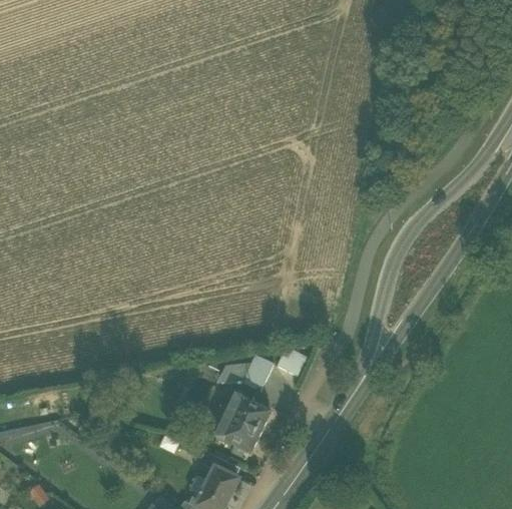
[(307,358),(286,347),(277,365),(298,375),(307,358)]
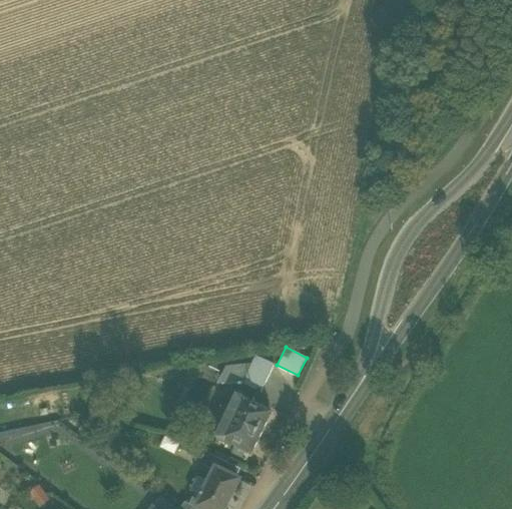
[(250,362),(240,381),(260,390),(273,362),(254,353),(250,362)]
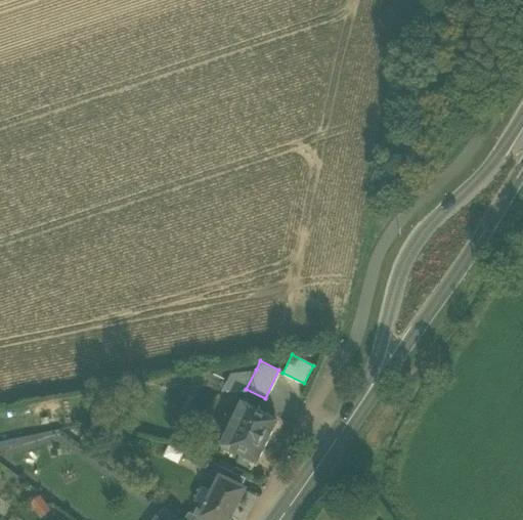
[(246,389),(256,370),(228,373),(221,391),(246,389)]
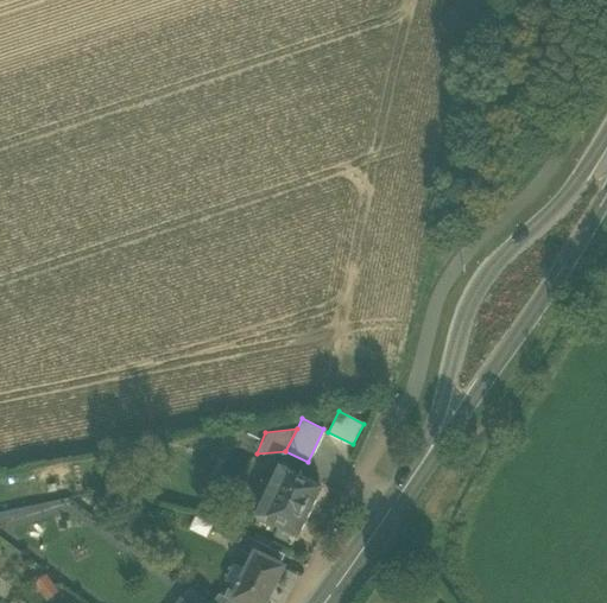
[(255,518),(277,528),(288,533),(296,538),(320,488),(317,487),(303,480),(278,468),(271,484),(276,487),(267,503),(263,501),(255,518)]
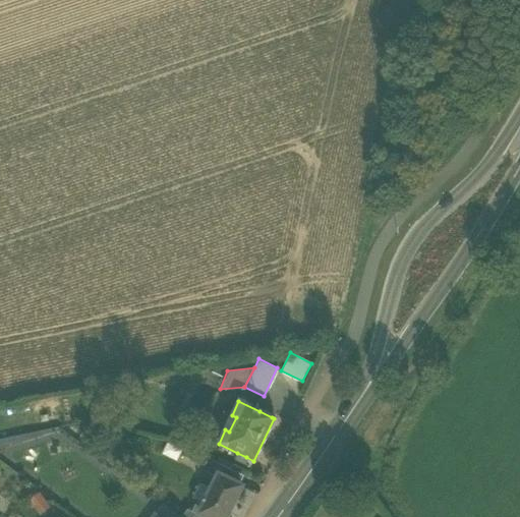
[(262,408),(260,411),(272,417),(274,414),(273,414),(272,410),(266,407),(262,409),(262,408)]
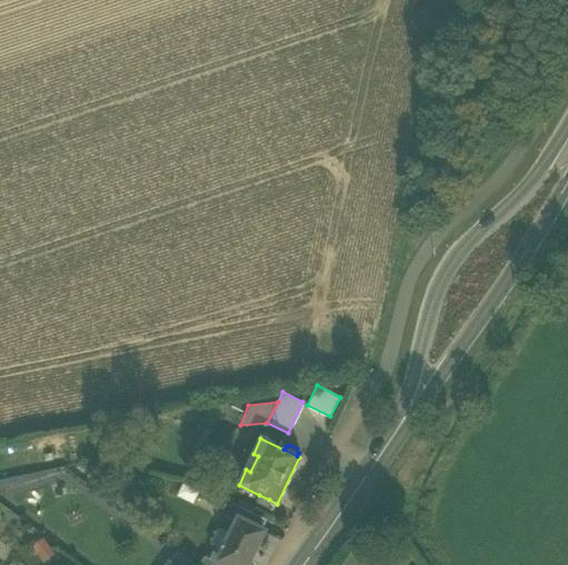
[(258,456),(253,454),(246,469),(250,472),(258,456)]
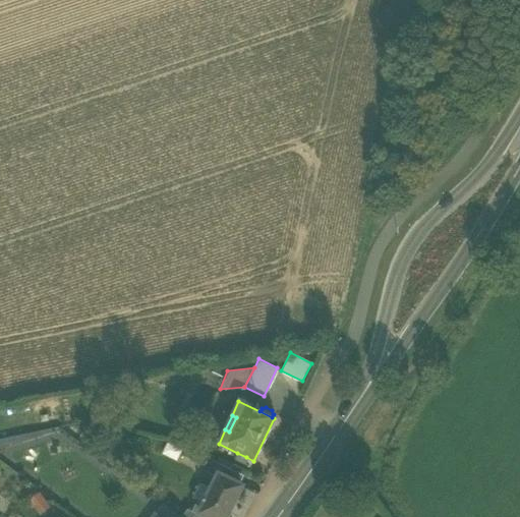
[(51,426),(0,436),(0,443),(51,432),(51,426)]
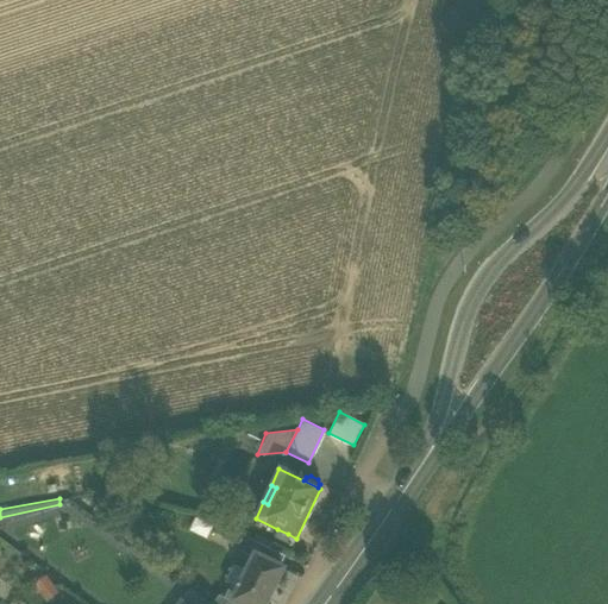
[(286,541),(288,534),(277,529),(274,535),(286,541)]
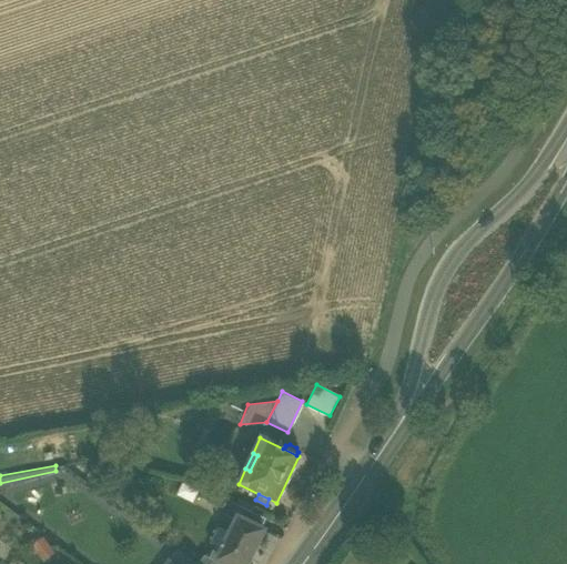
[(238,519),(259,530),(265,517),(229,500),(223,513),(236,520),(238,519)]
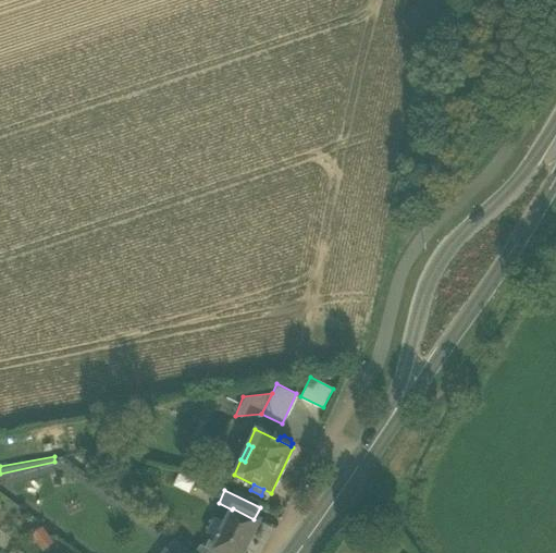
[(219,552),(242,552),(258,520),(254,519),(233,508),(232,510),(229,517),(218,539),(210,536),(205,547),(219,552)]
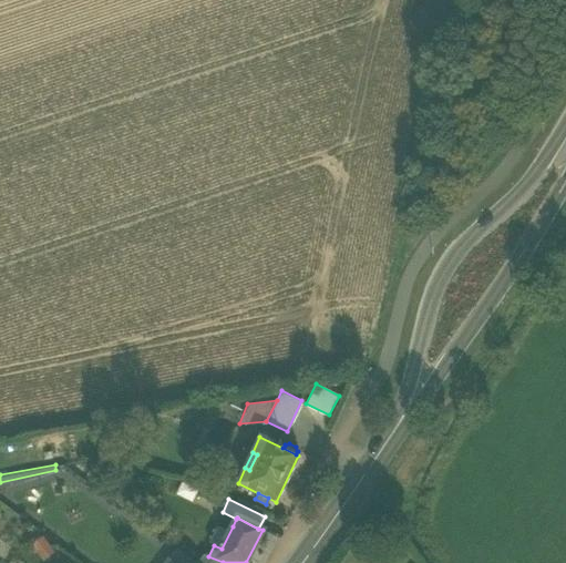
[(222,549),(233,526),(219,519),(208,542),(214,545),(222,549)]
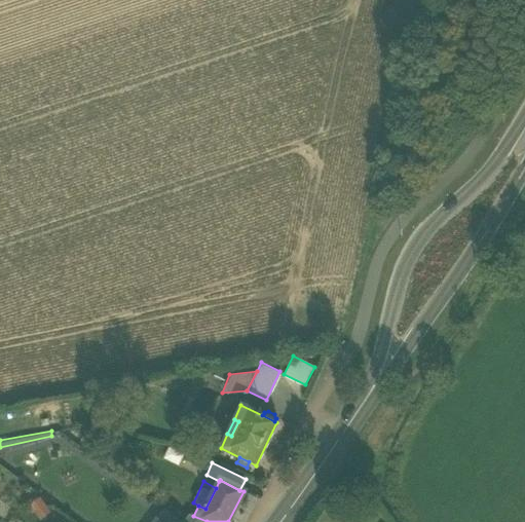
[(50,511),(38,494),(27,502),(39,519),(50,511)]
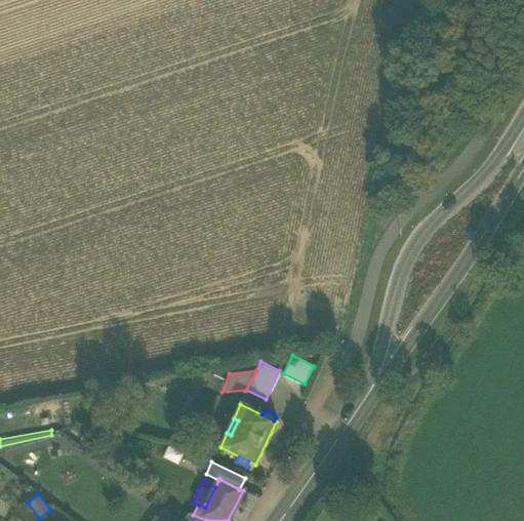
[(165,507),(157,516),(163,520),(182,520),(183,520),(165,507)]
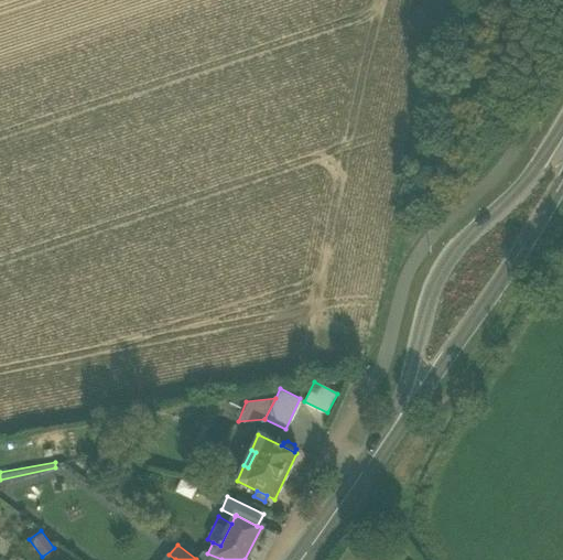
[(202,550),(196,559),(198,559),(222,559),(207,553),(202,550)]
